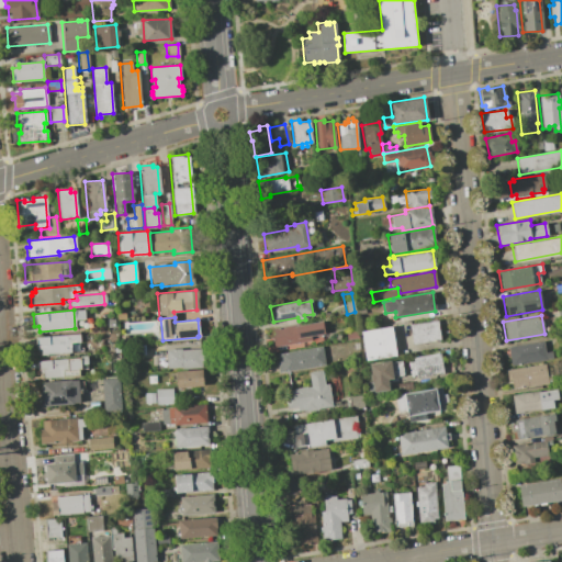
[(437,319),(440,339),(412,344),(408,324),(437,319)]
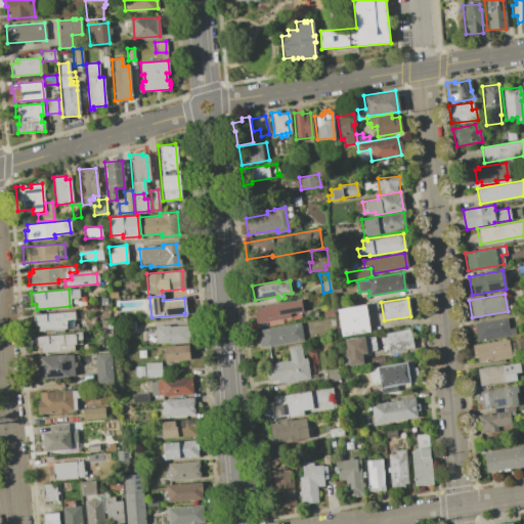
[(255,311),(254,306),(300,299),(302,311),(289,313),(289,317),(255,323),(253,311),(255,311)]
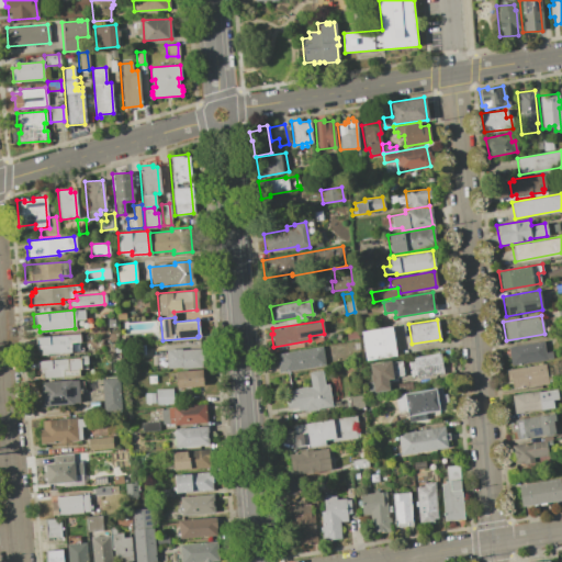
[(391,326),(395,355),(366,360),(361,332),(391,326)]
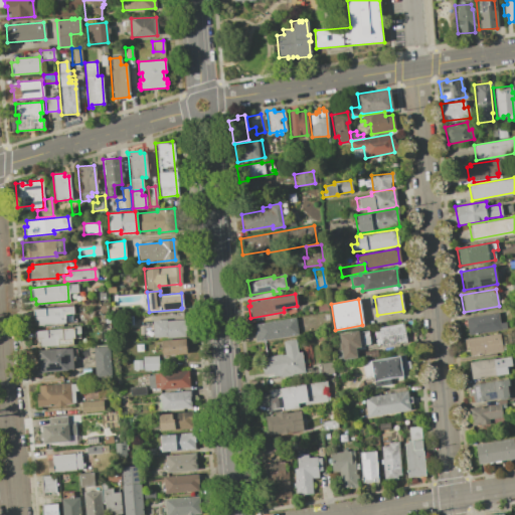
[(317,311),(316,305),(327,303),(328,310),(317,311)]
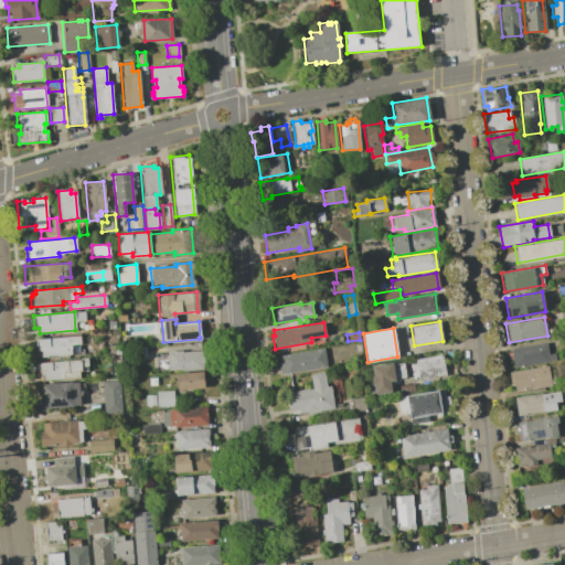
[(78,336),(80,343),(71,344),(71,354),(42,356),(41,348),(36,348),(35,339),(78,336)]
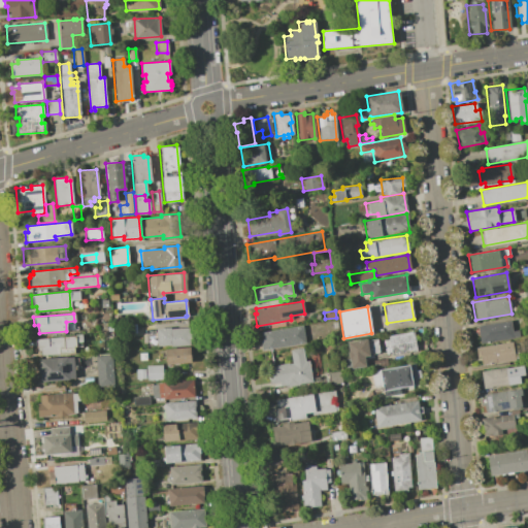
[(509,320),(512,331),(517,330),(519,336),(480,342),(476,325),(509,320)]
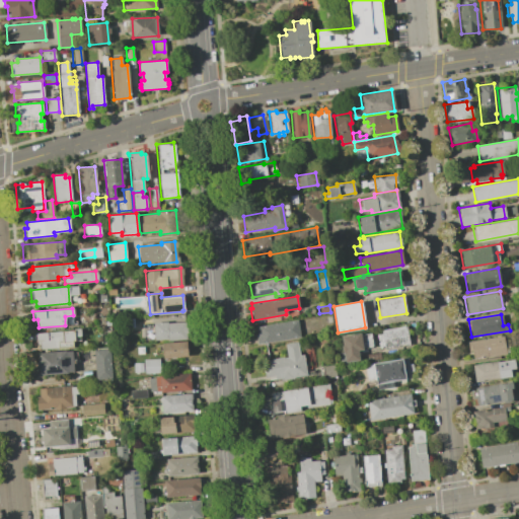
[(257,336),(255,326),(297,319),(299,337),(256,344),(255,337),(257,336)]
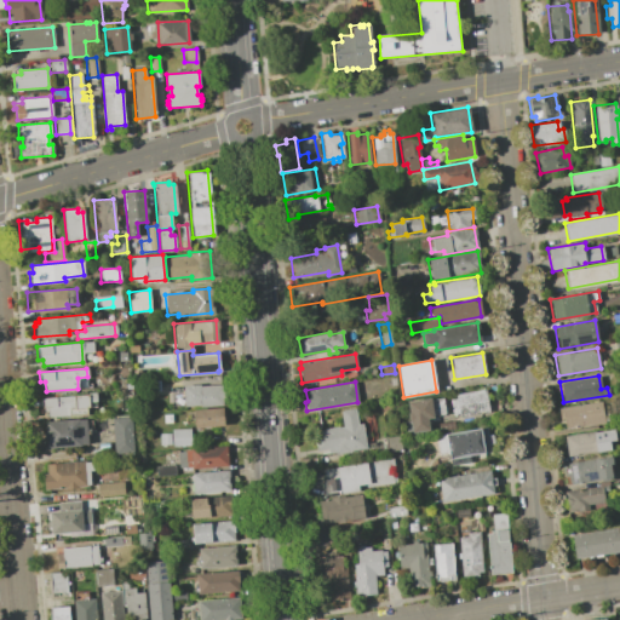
[(199,384),(199,385),(219,384),(220,390),(225,390),(225,397),(220,399),(222,405),(183,407),(183,396),(172,397),(172,385),(199,384)]
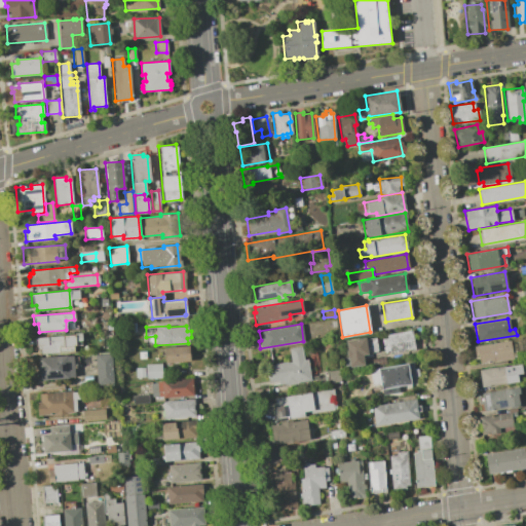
[(386,338),(385,335),(411,330),(414,349),(388,353),(388,352),(384,352),(381,339),(386,338)]
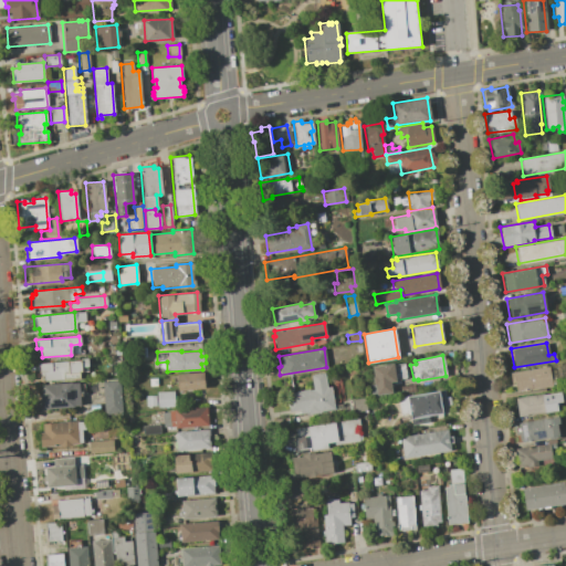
[(87,359),(88,367),(86,367),(86,370),(79,371),(79,378),(43,381),(42,375),(38,375),(37,363),(87,359)]
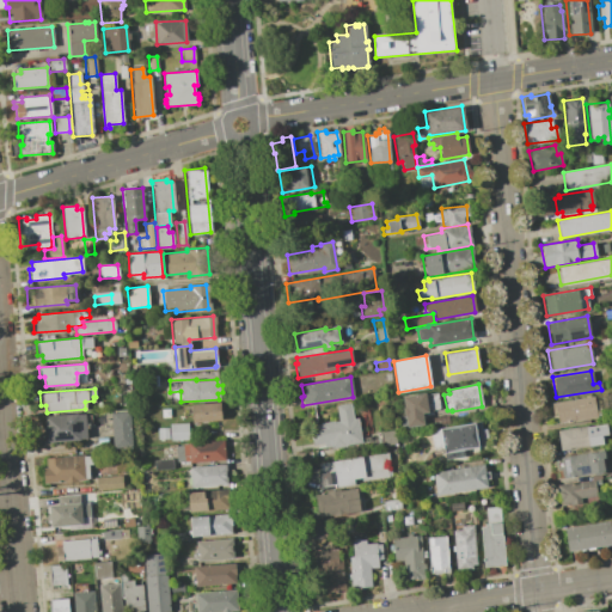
[(401,397),(424,392),(427,412),(422,414),(423,424),(407,427),(401,397)]
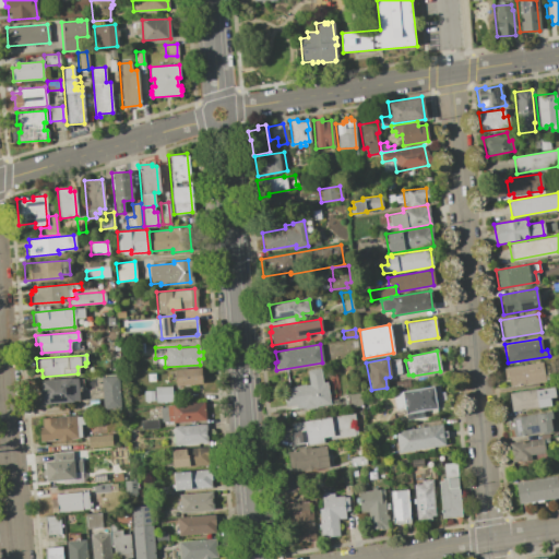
[(540,360),(545,380),(509,387),(508,376),(504,377),(502,368),(540,360)]
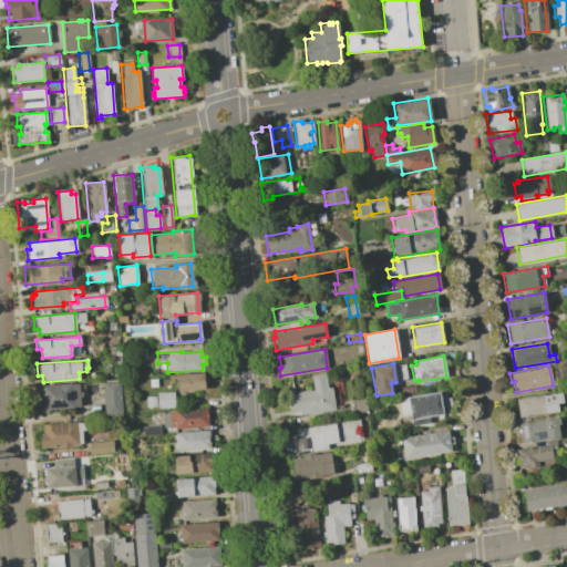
[(203,372),(205,389),(177,391),(175,374),(203,372)]
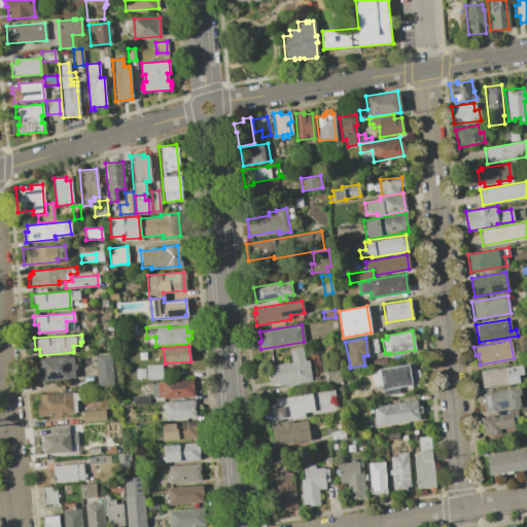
[(291,362),(288,349),(301,347),(304,360),(307,360),(311,382),(285,386),(285,385),(279,386),(278,382),(270,384),(267,367),(291,362)]
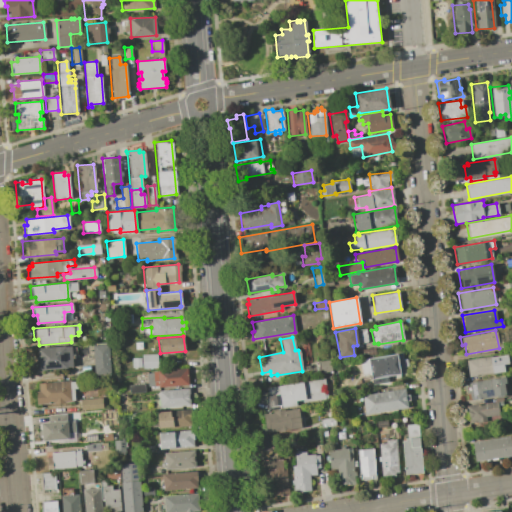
[(107,343),(110,373),(94,375),(91,345),(107,343)]
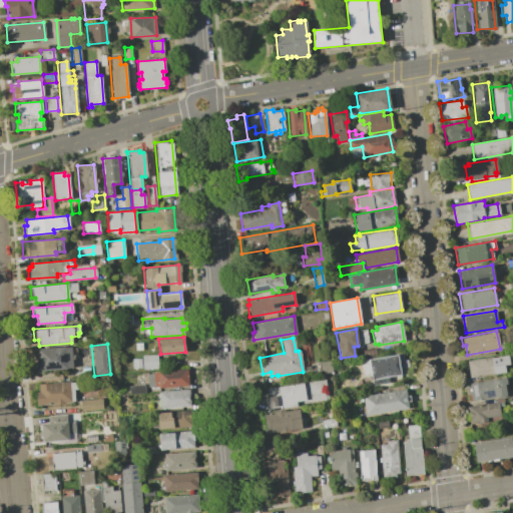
[(70,347),(72,367),(66,367),(66,369),(39,371),(37,349),(70,347)]
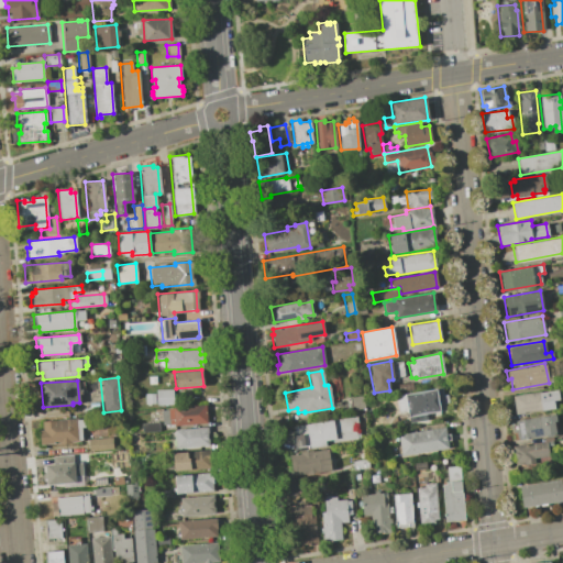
[(397,384),(410,382),(411,388),(398,392),(397,384)]
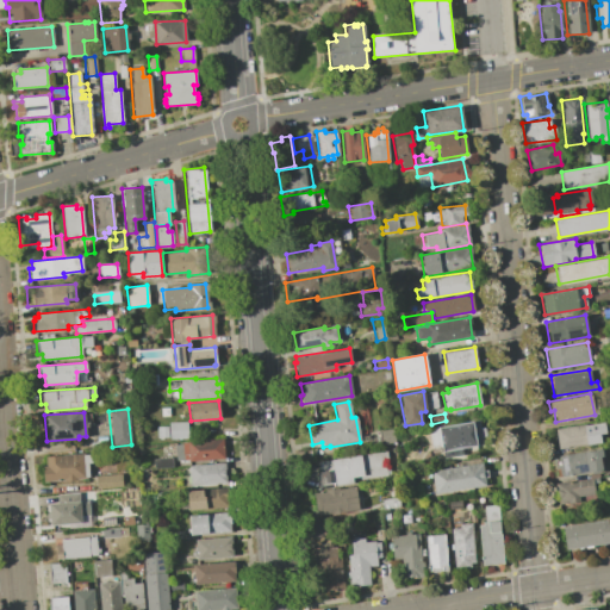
[(478,419),(479,428),(483,427),(484,435),(480,436),(481,444),(461,448),(462,455),(443,458),(441,442),(433,443),(429,429),(478,419)]
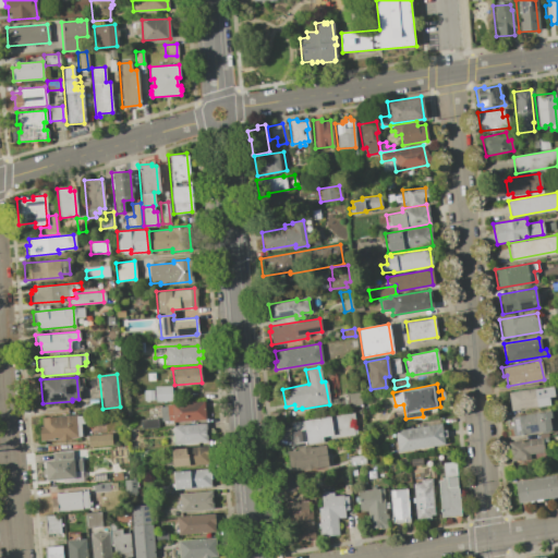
[(170,385),(171,400),(155,401),(154,386),(170,385)]
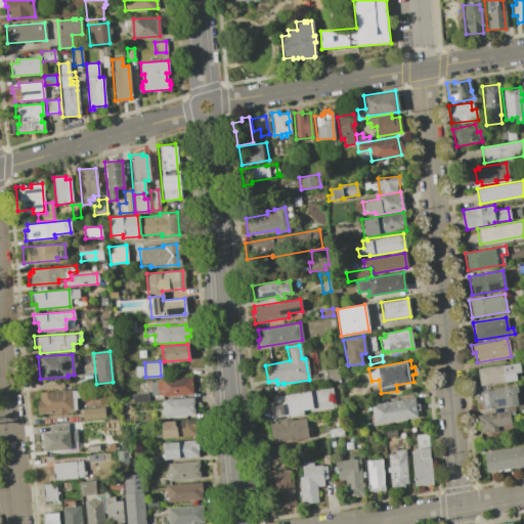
[(501,364),(501,365),(519,362),(520,372),(514,373),(516,380),(479,386),(476,368),(501,364)]
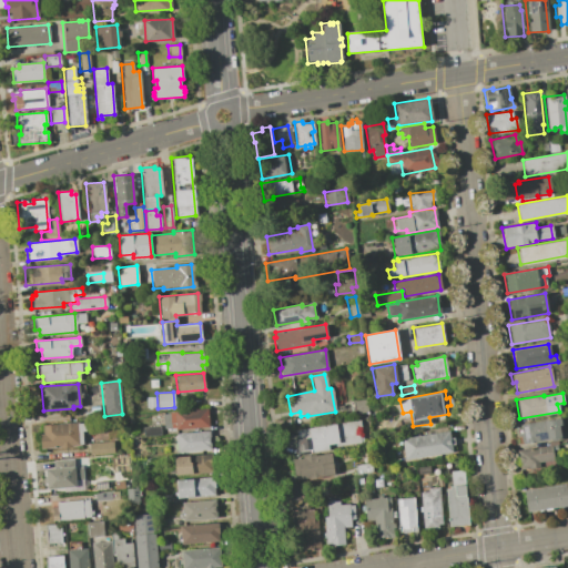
[(155,396),(156,406),(145,407),(145,397),(155,396)]
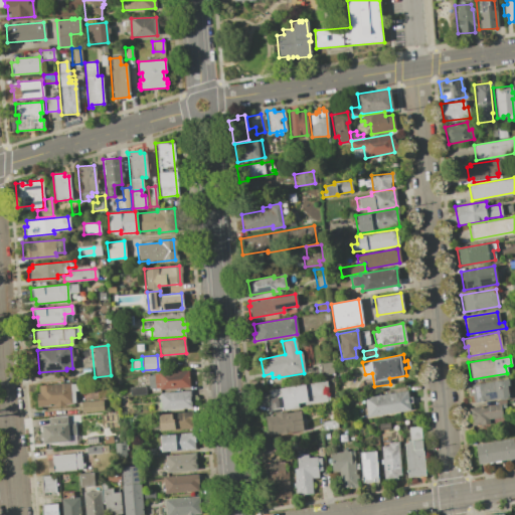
[(187,370),(189,386),(158,389),(158,387),(148,388),(146,374),(187,370)]
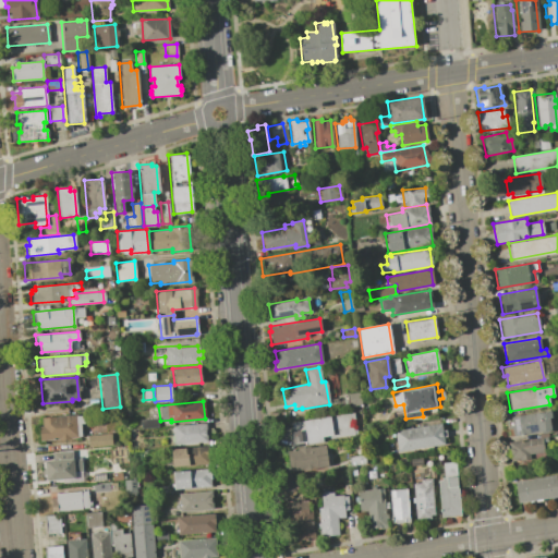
[(549,411),(552,417),(548,419),(550,429),(547,431),(548,433),(541,434),(541,432),(513,436),(510,417),(549,411)]
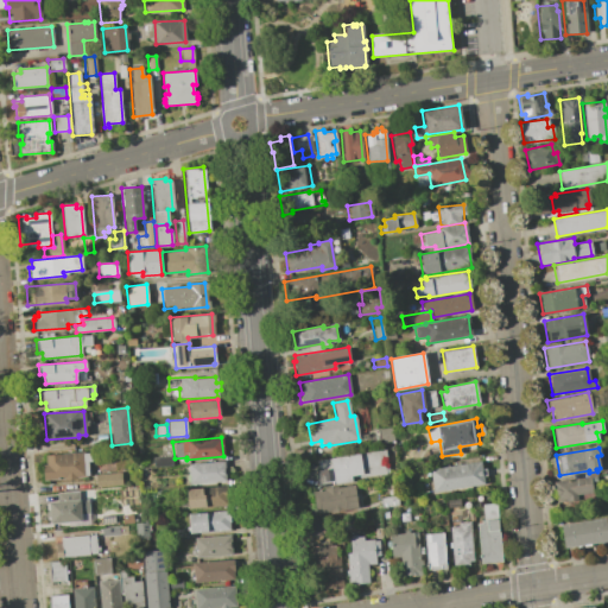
[(331,457),(331,458),(384,449),(386,458),(382,460),(384,463),(385,463),(387,472),(385,472),(385,473),(358,479),(358,475),(350,476),(352,480),(330,485),(330,481),(320,483),(315,460),(331,457)]
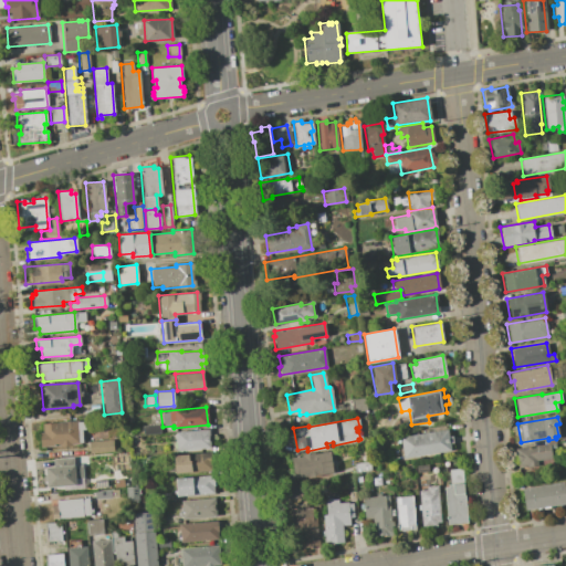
[(42,432),(41,423),(77,420),(77,422),(83,421),(84,429),(80,429),(82,443),(40,448),(38,433),(42,432)]
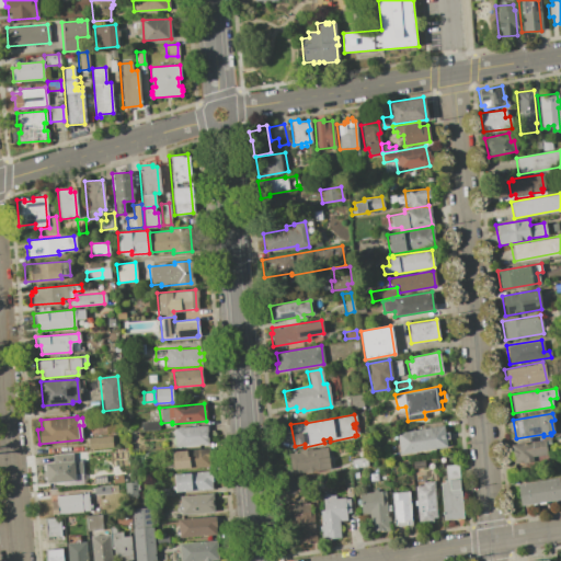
[(157,421),(158,430),(140,431),(140,422),(157,421)]
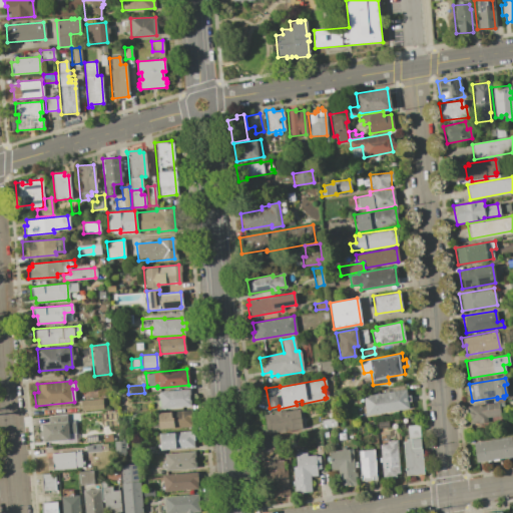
[(188,389),(189,406),(159,408),(158,392),(188,389)]
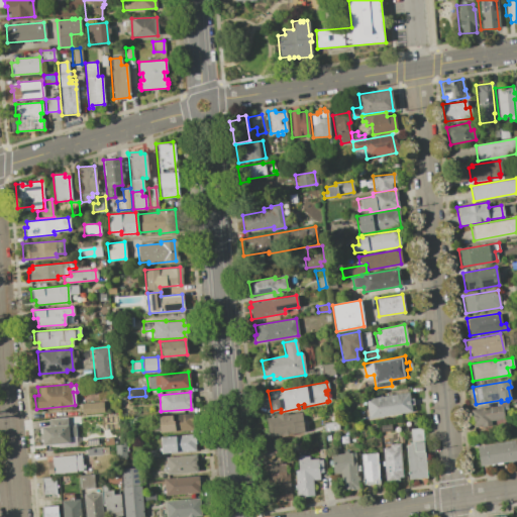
[(408,392),(409,399),(412,398),(413,404),(410,405),(411,411),(369,419),(366,400),(408,392)]
